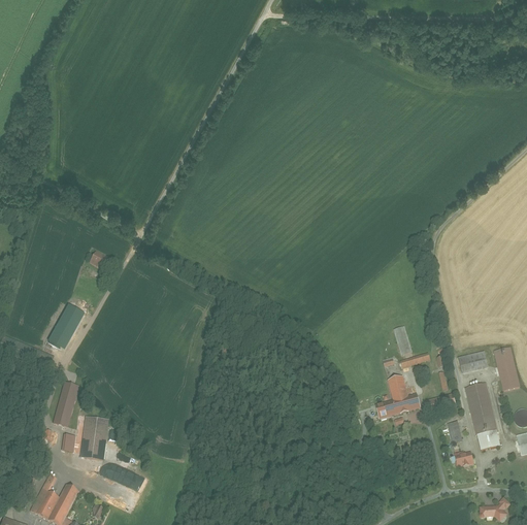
[(107,256),(95,250),(89,261),(103,269),(106,264),(103,262),(107,256)]
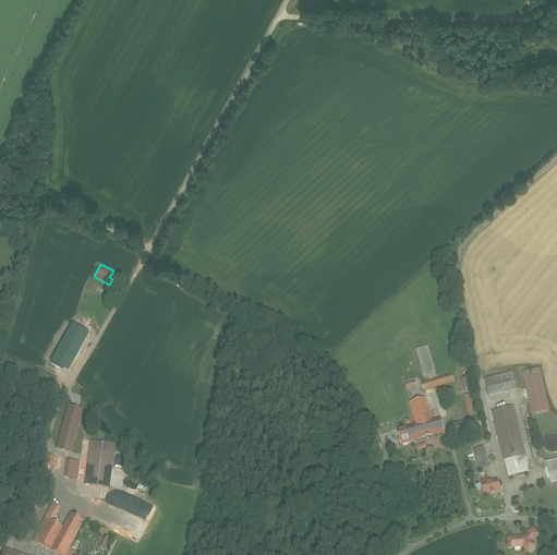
[(68,370),(88,332),(72,322),(50,361),(68,370)]
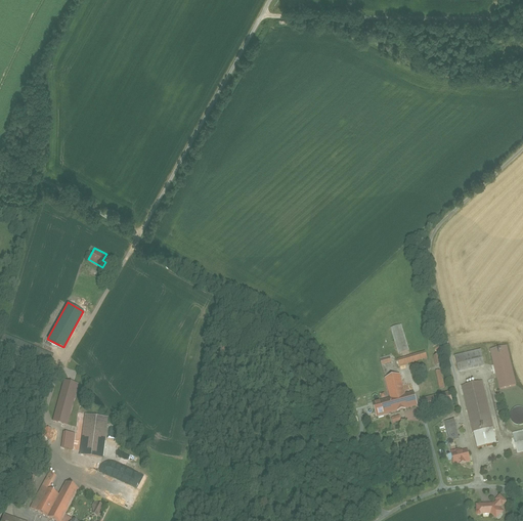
[(408,348),(400,321),(389,324),(397,351),(408,348)]
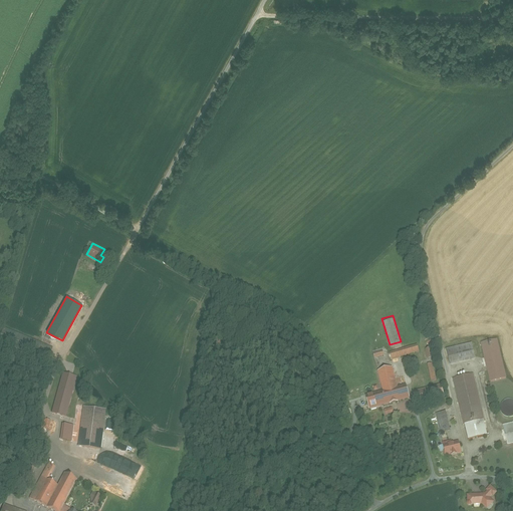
[(506,375),(496,336),(479,340),(489,379),(506,375)]
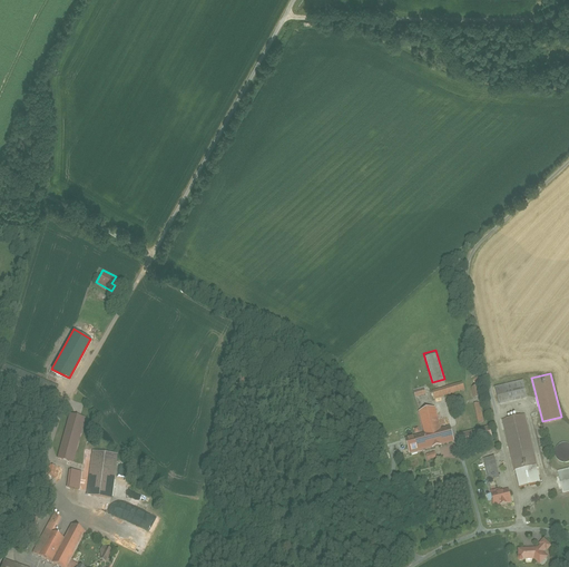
[(463,388),(461,379),(431,388),(433,397),(463,388)]
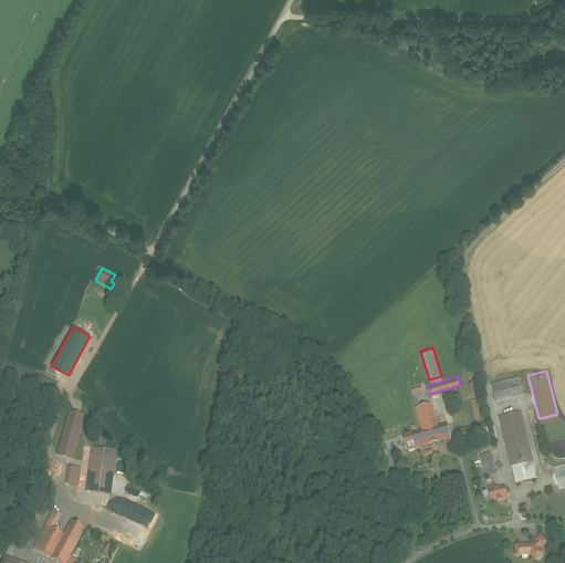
[(522,394),(519,376),(491,382),(494,400),(522,394)]
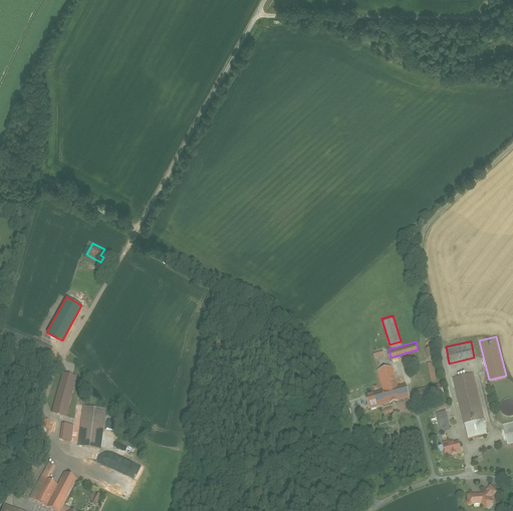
[(432,353),(431,345),(424,346),(426,355),(432,353)]
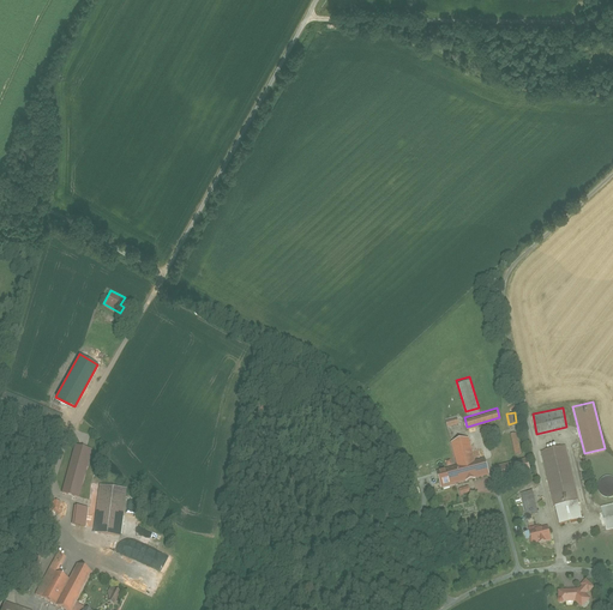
[(521,451),(516,430),(509,432),(514,453),(521,451)]
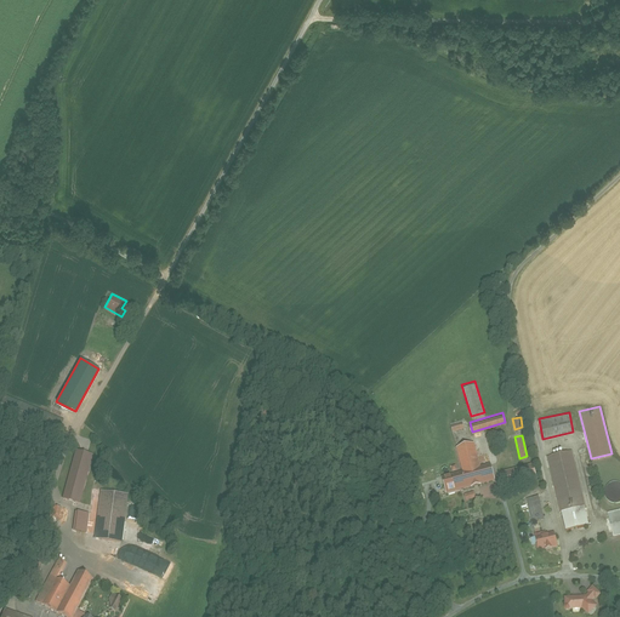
[(489,460),(479,463),(473,440),(455,445),(461,468),(441,474),(445,491),(494,478),(489,460)]
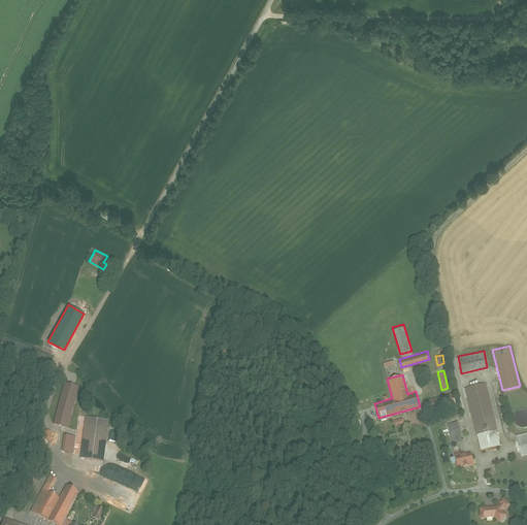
[(78,385),(63,381),(52,422),(66,426),(78,385)]
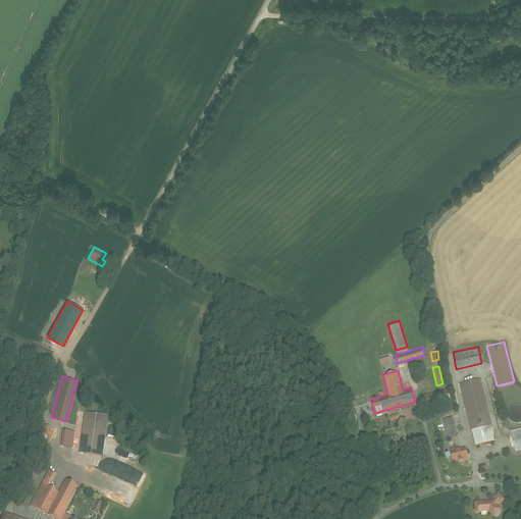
[(495,439),(479,377),(459,382),(474,445),(495,439)]
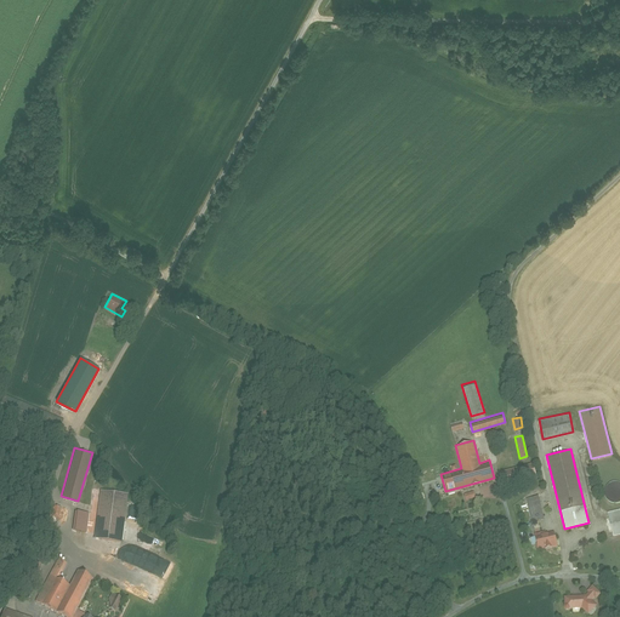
[(536,478),(532,461),(499,469),(504,486),(536,478)]
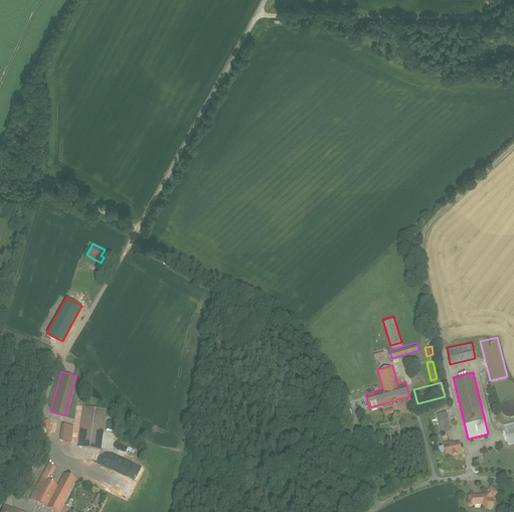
[(513,397),(511,397),(508,397),(505,397),(503,399),(501,401),(500,404),(500,407),(501,410),(503,412),(505,414),(508,415),(511,415),(513,413),(513,397)]
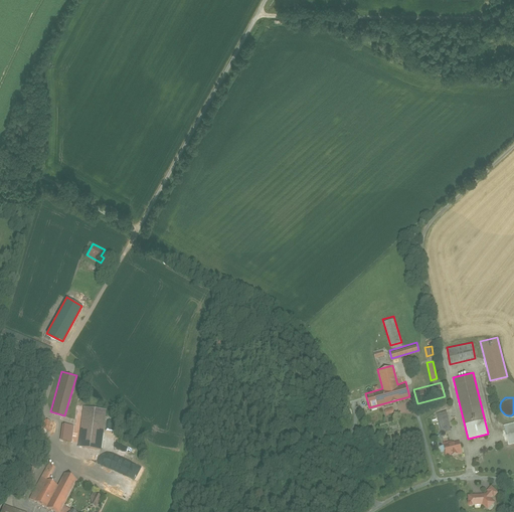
[(105,407),(82,404),(76,444),(100,447),(105,407)]
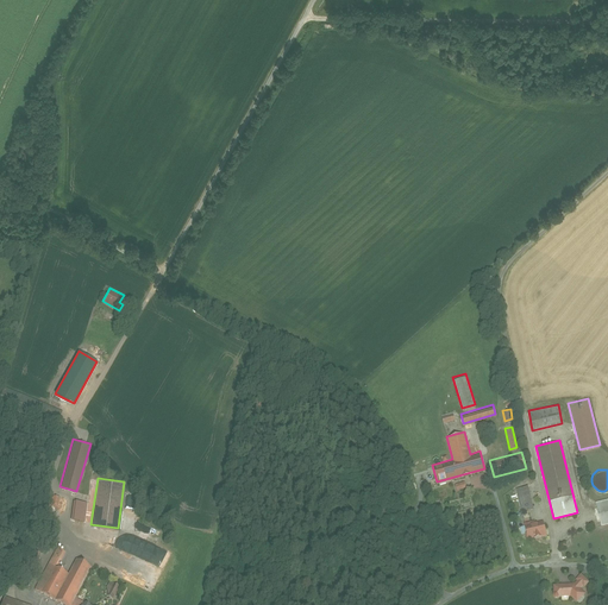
[(458,489),(468,484),(465,478),(456,483),(458,489)]
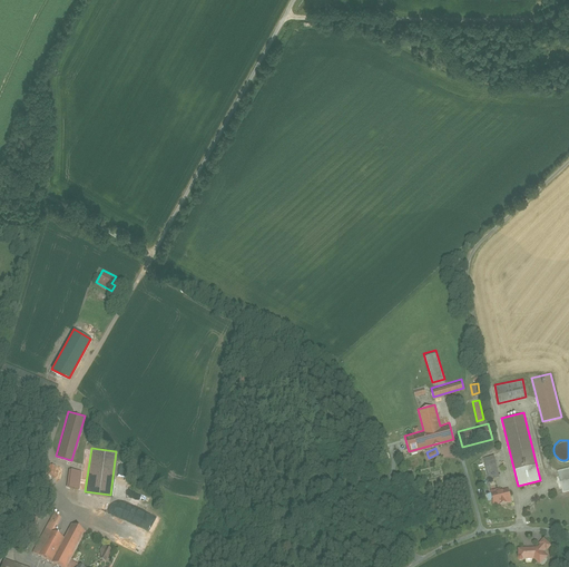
[(499,476),(493,453),(482,456),(488,478),(499,476)]
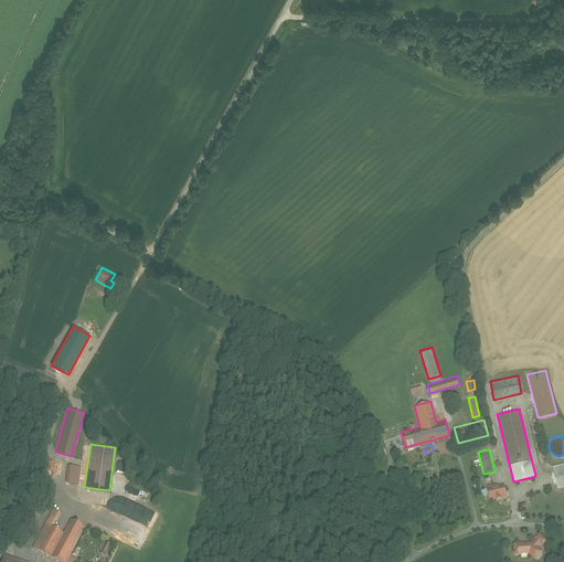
[(563,484),(563,460),(552,464),(557,486),(563,484)]
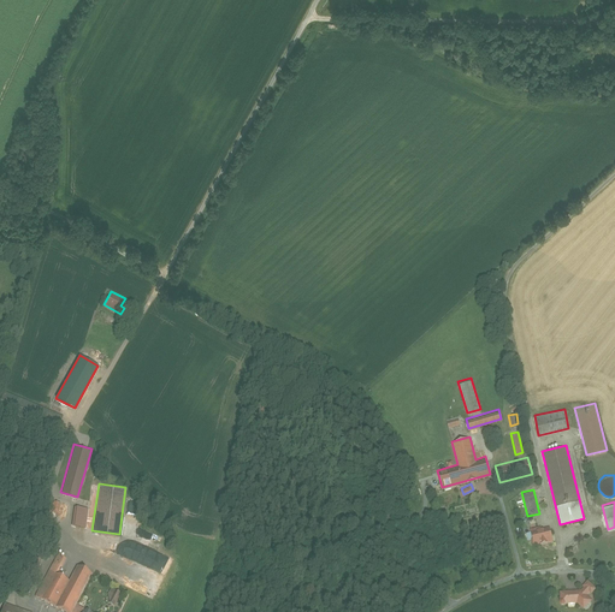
[(87,506),(72,505),(70,523),(84,526),(87,506)]
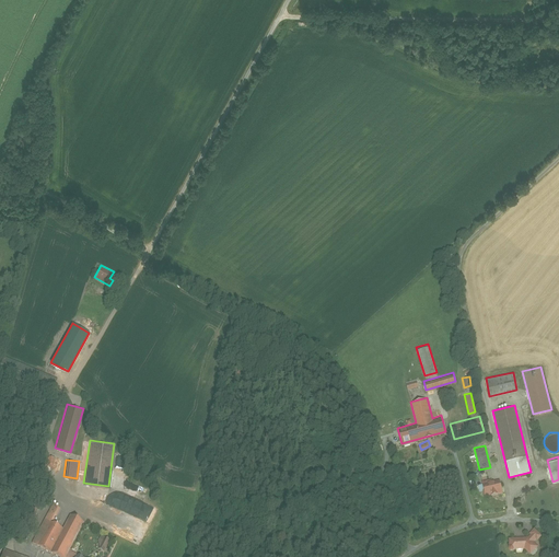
[(501,490),(499,478),(491,479),(490,477),(480,479),(484,495),(501,490)]
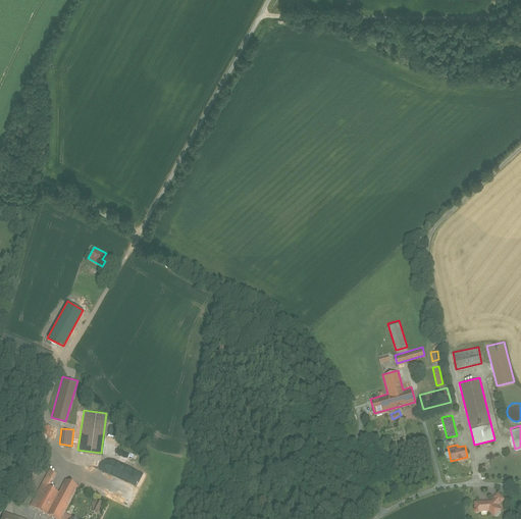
[(85,463),(80,477),(107,488),(109,484),(112,486),(113,483),(118,485),(116,489),(123,492),(128,495),(129,490),(133,491),(135,487),(113,479),(114,477),(87,466),(88,464),(85,463)]
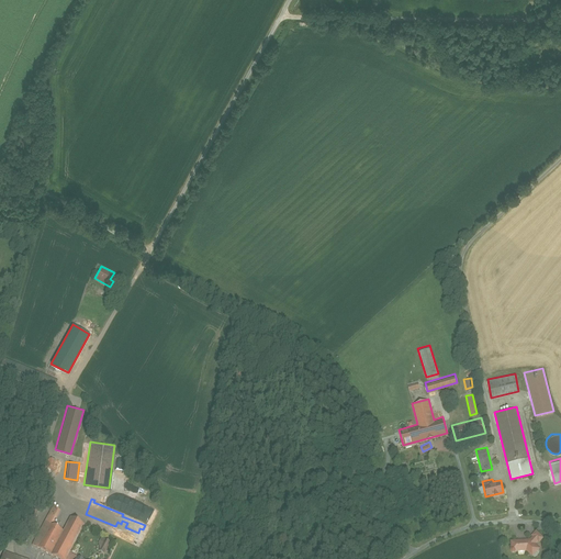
[(48,551),(62,528),(49,522),(58,506),(52,503),(31,543),(48,551)]
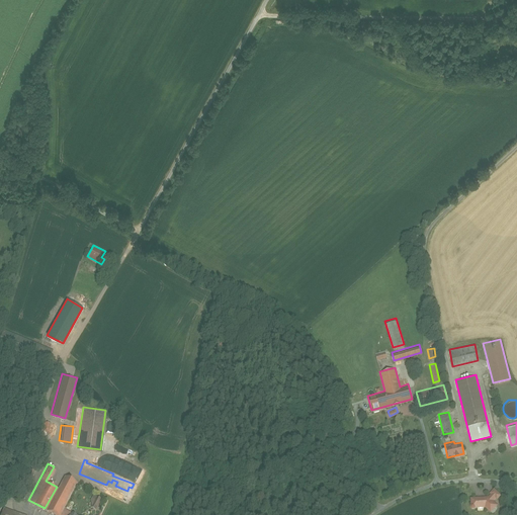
[(57,514),(59,514),(77,481),(63,474),(57,487),(45,508),(57,514)]
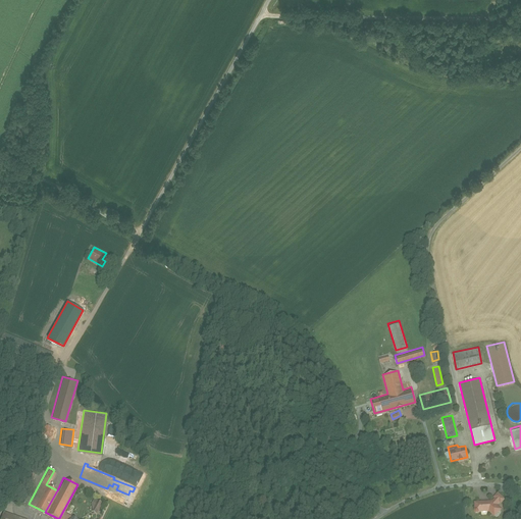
[(505,497),(497,489),(492,495),(493,496),(491,498),(473,499),(474,506),(473,507),(473,509),(475,510),(477,510),(478,509),(487,509),(493,514),(502,507),(497,502),(499,501),(500,502),(505,497)]
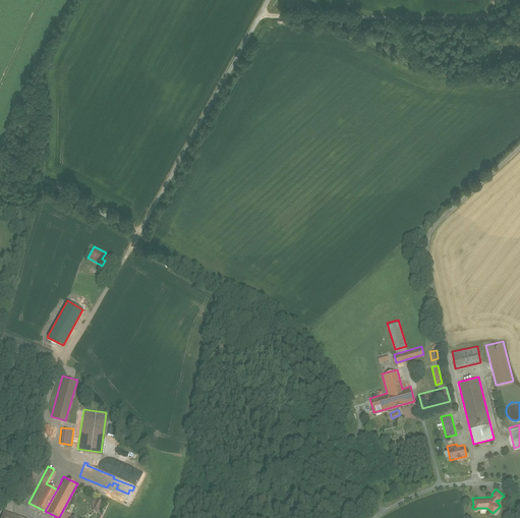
[(102,500),(93,495),(90,500),(92,509),(96,511),(102,500)]
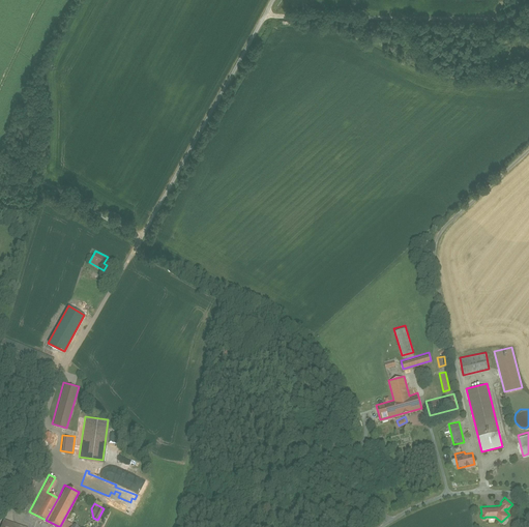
[(27,526),(28,526),(3,518),(0,526),(27,526)]
